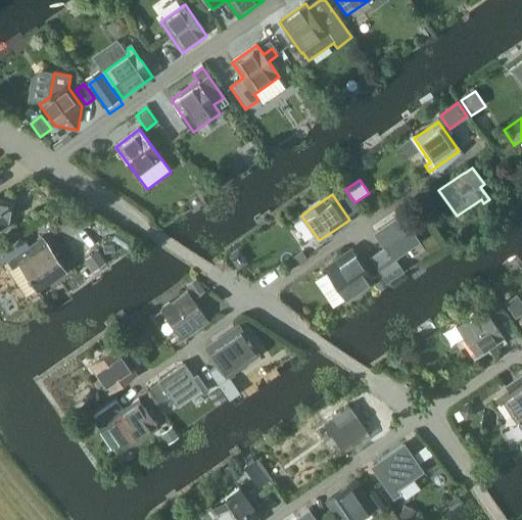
[(0,232),(9,227),(14,203),(0,200),(0,232)]
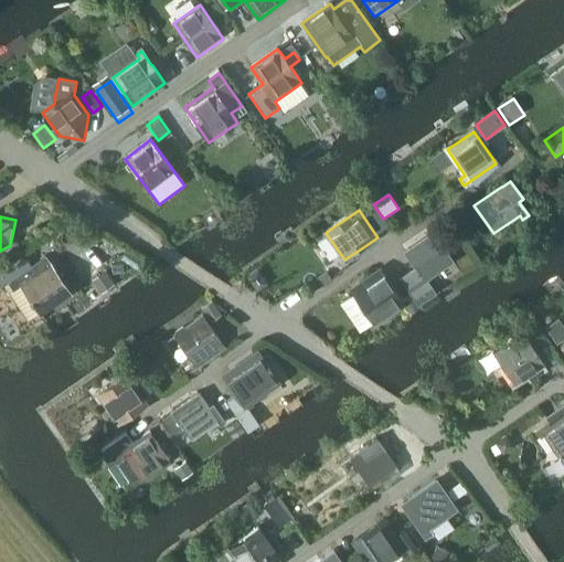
[(411,273),(402,278),(419,305),(436,295),(429,286),(426,281),(453,263),(434,234),(407,253),(408,255),(402,261),(411,273)]
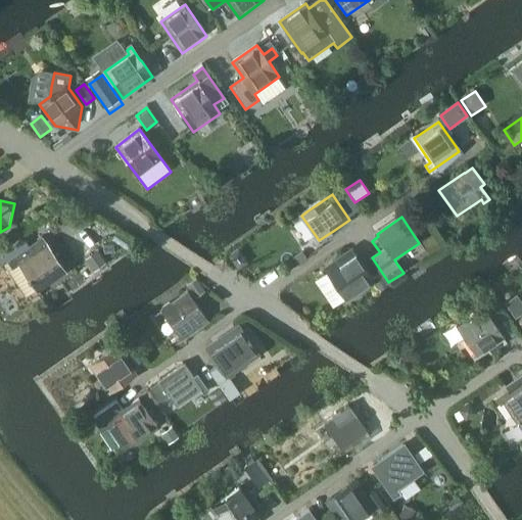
[(44,237),(8,262),(12,269),(19,265),(38,292),(67,272),(44,237)]
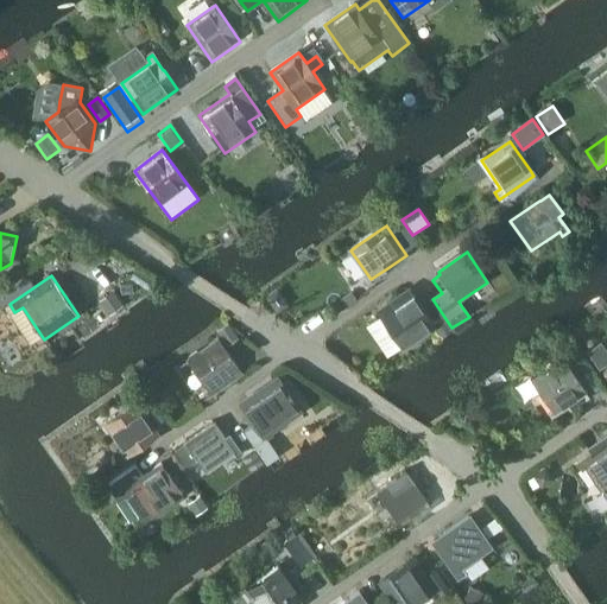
[(403,349),(436,328),(411,290),(378,311),(403,349)]
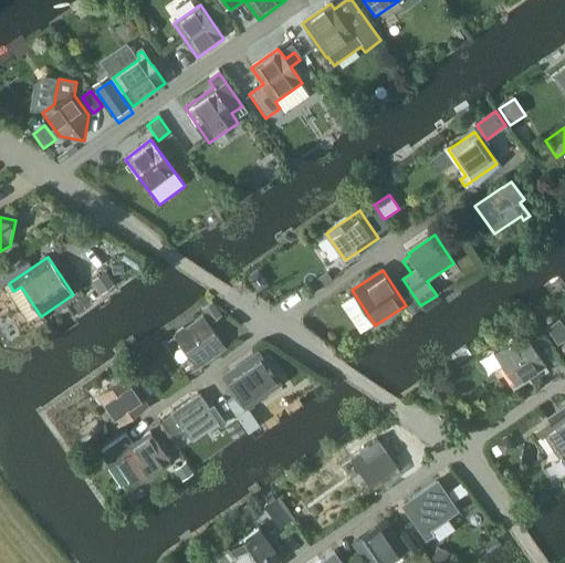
[(103,295),(116,285),(106,272),(93,283),(103,295)]
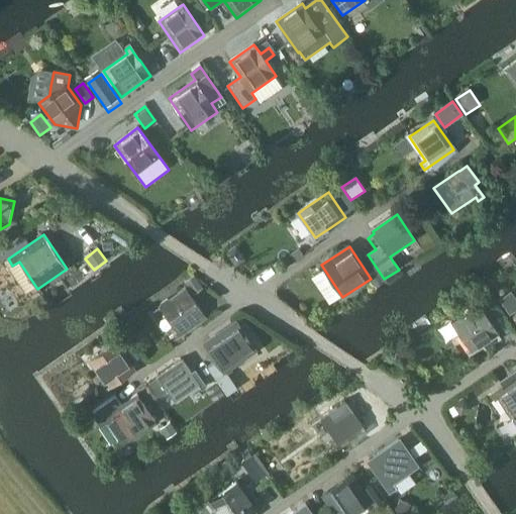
[(203,290),(196,279),(195,278),(186,284),(187,285),(194,296),(203,290)]
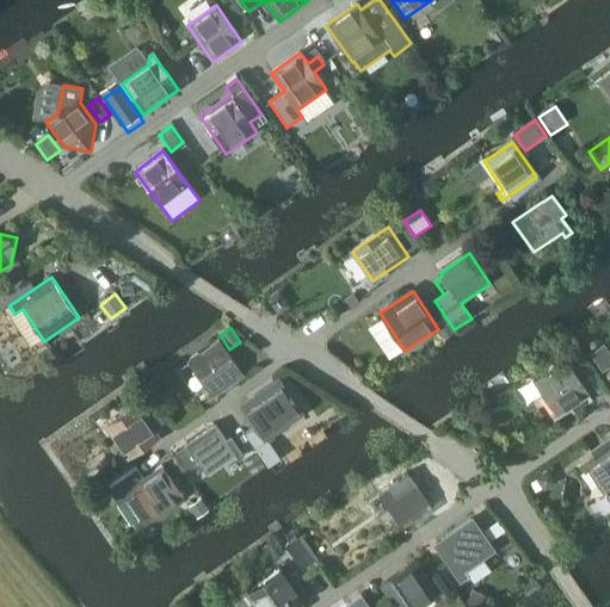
[(208,402),(225,390),(221,385),(240,372),(220,342),(190,363),(209,391),(204,395),(208,402)]
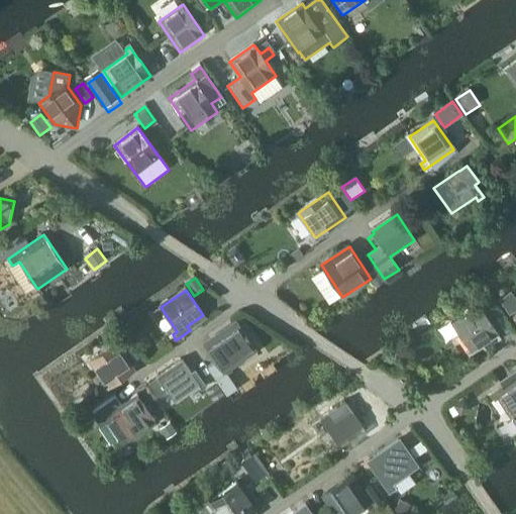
[(501,309),(489,290),(477,298),(490,317),(501,309)]
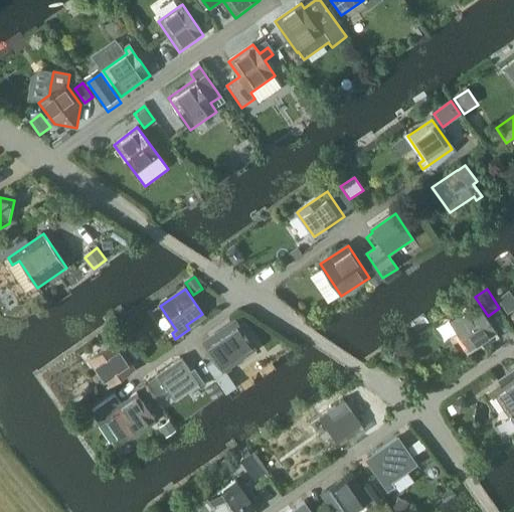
[(484,349),(500,338),(494,331),(478,307),(453,324),(469,348),(464,351),(467,355),(481,345),(484,349)]
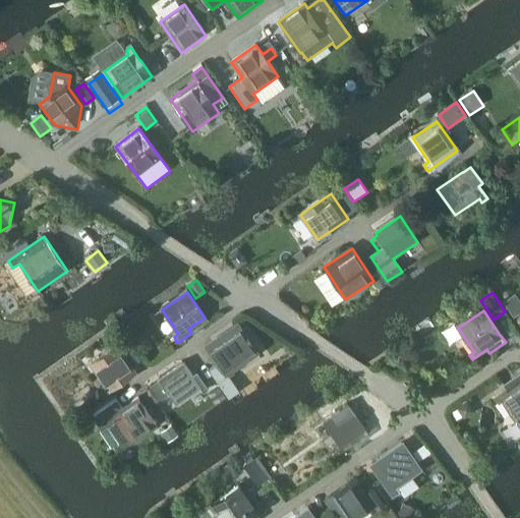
[(213,344),(209,346),(221,364),(211,371),(220,383),(229,377),(233,373),(231,369),(255,353),(237,327),(213,344)]
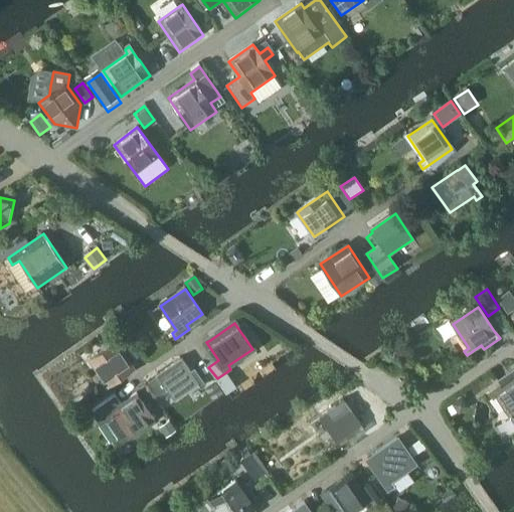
[(106,392),(120,383),(117,379),(133,368),(116,343),(92,361),(108,384),(103,388),(106,392)]
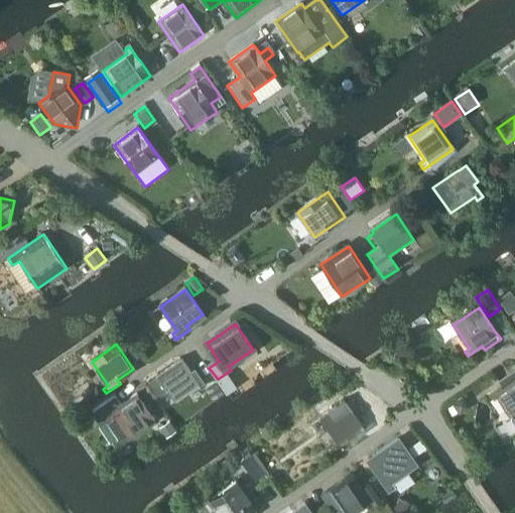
[(194,375),(182,360),(157,376),(158,378),(149,384),(158,397),(167,391),(175,402),(199,385),(202,389),(207,386),(198,372),(194,375)]
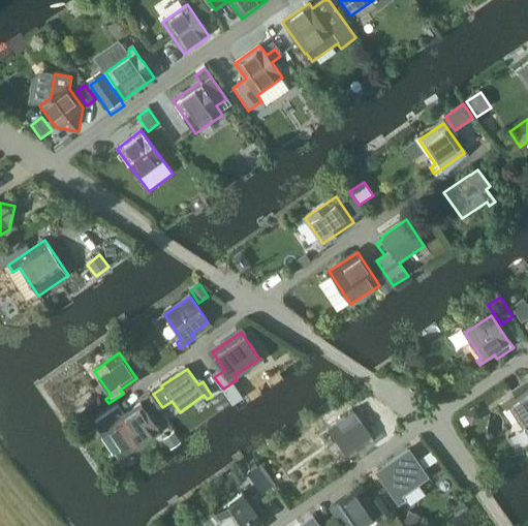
[(527,381),(511,392),(515,397),(503,405),(506,410),(511,407),(527,430),(527,381)]
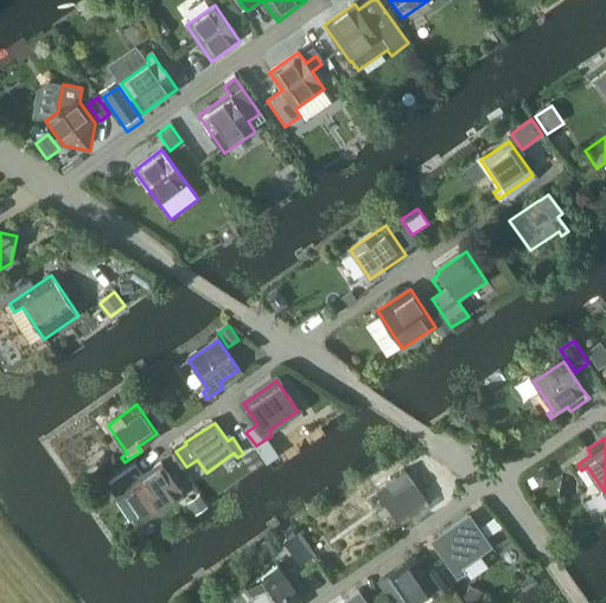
[(117,501),(126,495),(142,521),(183,494),(163,464),(145,476),(141,472),(136,466),(114,481),(108,486),(117,501)]
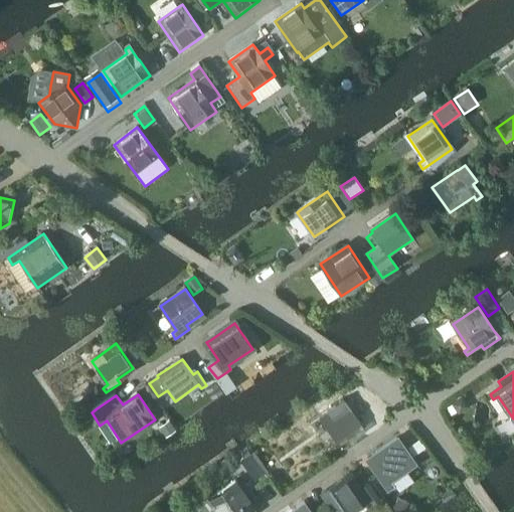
[(334,450),(348,440),(346,437),(361,425),(344,401),(319,418),(336,443),(331,446),(334,450)]
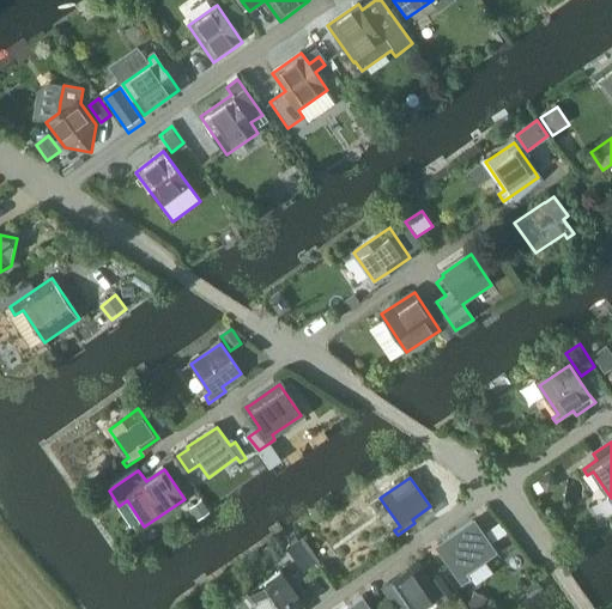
[(464,583),(470,578),(466,573),(495,554),(474,524),(444,544),(456,562),(453,566),(464,583)]
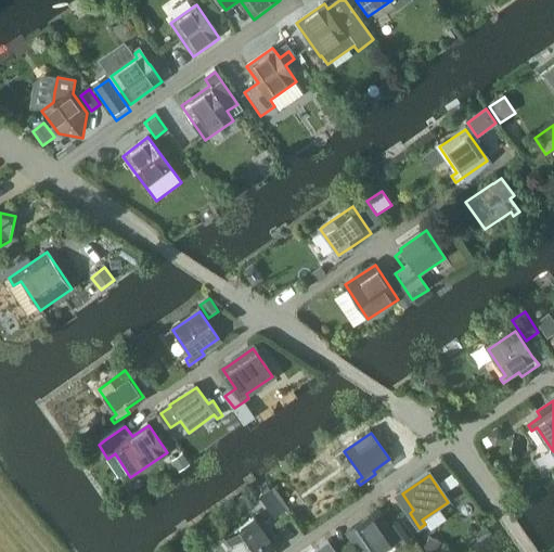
[(267,510),(282,500),(274,489),(259,500),(267,510)]
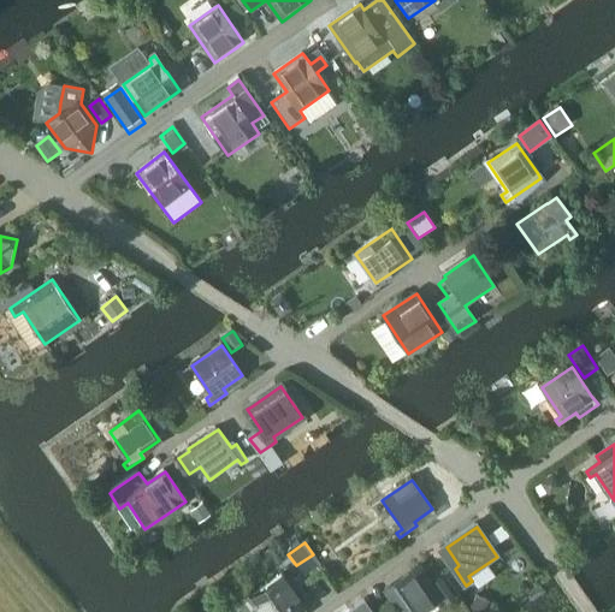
[(438,607),(439,606),(441,608),(456,598),(442,577),(427,588),(415,570),(385,592),(398,611),(420,611),(435,601),(438,607)]
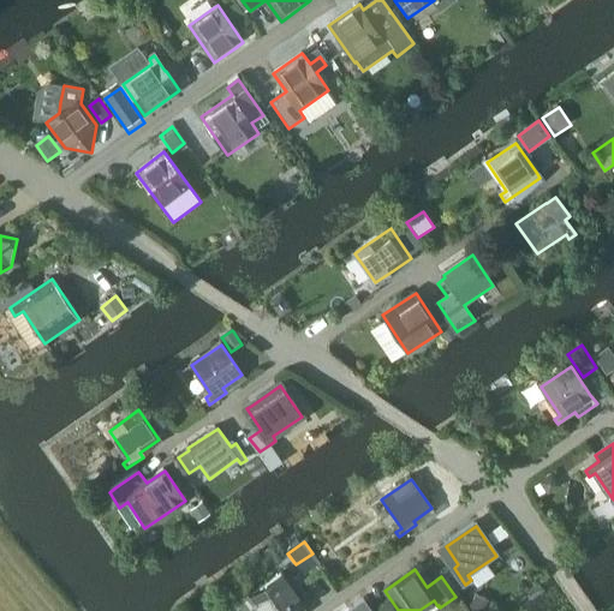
[(281,577),(251,598),(260,610),(304,610),(302,606),(281,577)]
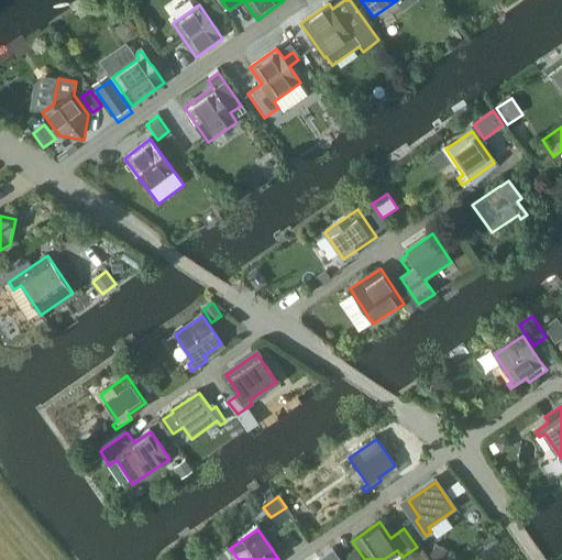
[(445,559),(449,551),(437,546),(432,556),(434,559),(445,559)]
